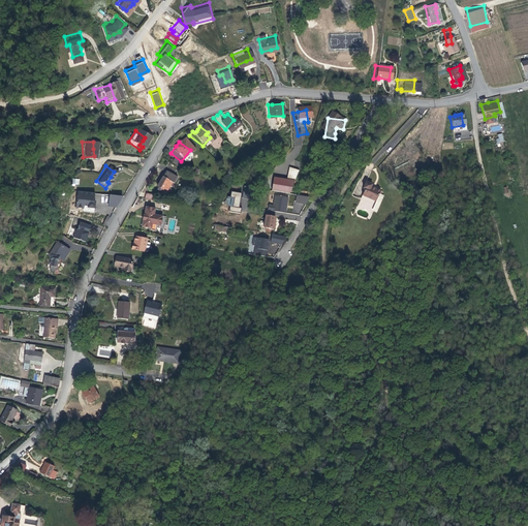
[(175,179),(166,174),(162,180),(158,187),(163,190),(166,185),(169,187),(175,179)]
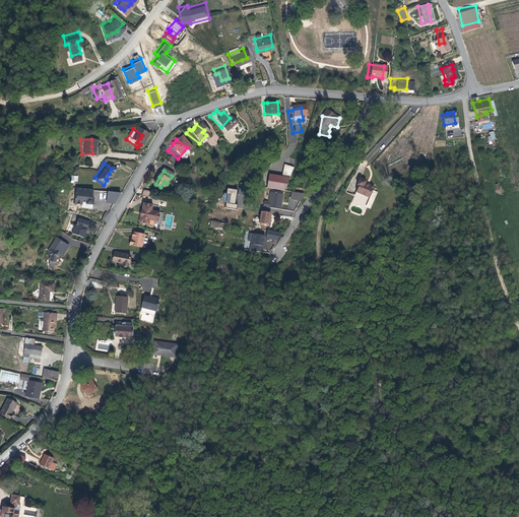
[(290,178),(270,174),(268,186),(286,190),(290,178)]
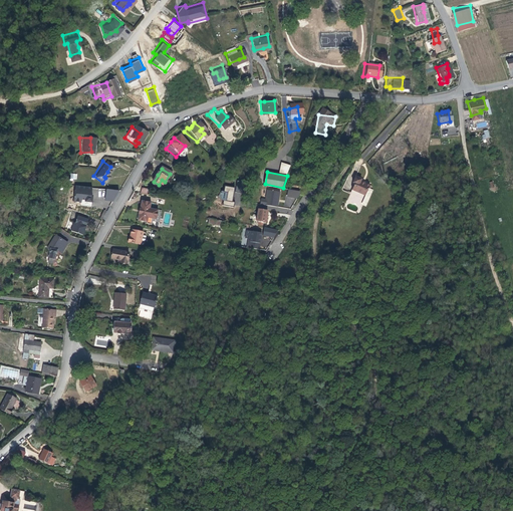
[(363,180),(356,178),(353,186),(356,187),(354,192),(368,197),(372,198),(375,191),(370,189),(371,186),(362,183),(363,180)]
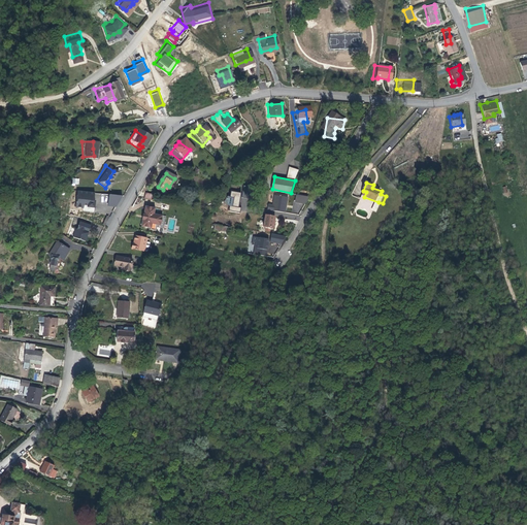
[(255,186),(246,184),(243,197),(253,198),(255,186)]
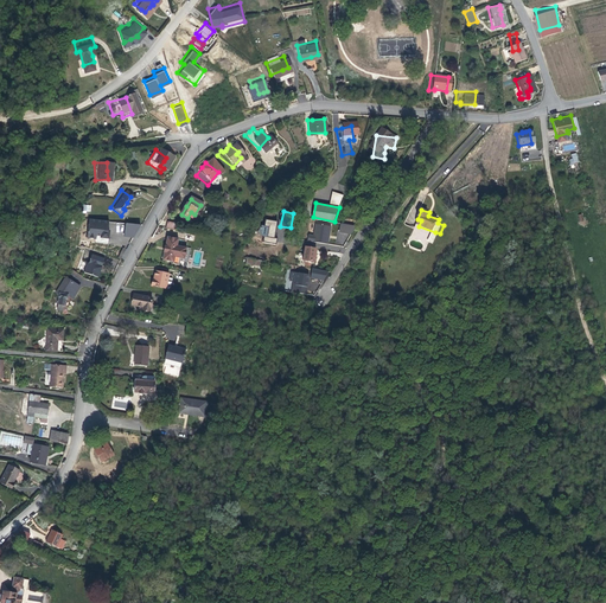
[(280,219),(266,217),(265,223),(262,223),(259,230),(265,235),(263,241),(278,243),(279,237),(276,237),(278,231),(280,219)]
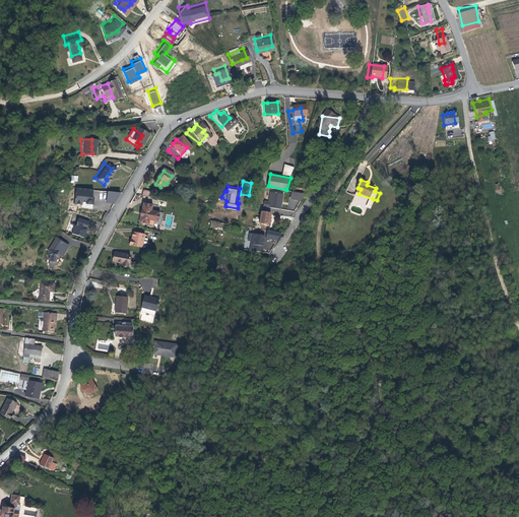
[(90,189),(74,187),(72,203),(79,204),(80,201),(83,201),(83,203),(87,203),(90,203),(91,197),(90,197),(90,189)]
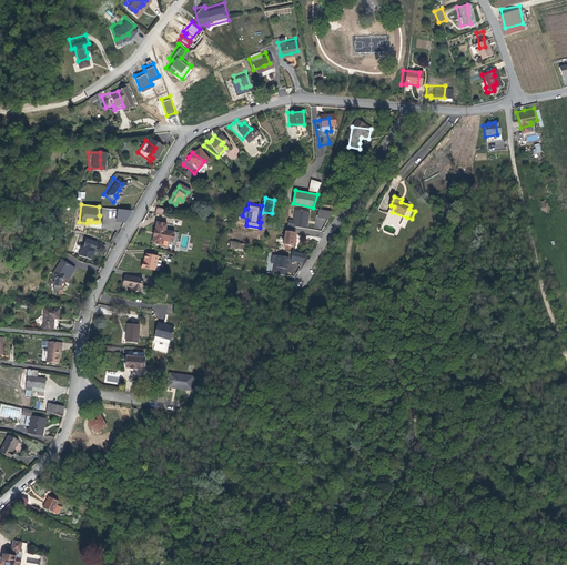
[(130,210),(115,208),(114,220),(122,221),(130,210)]
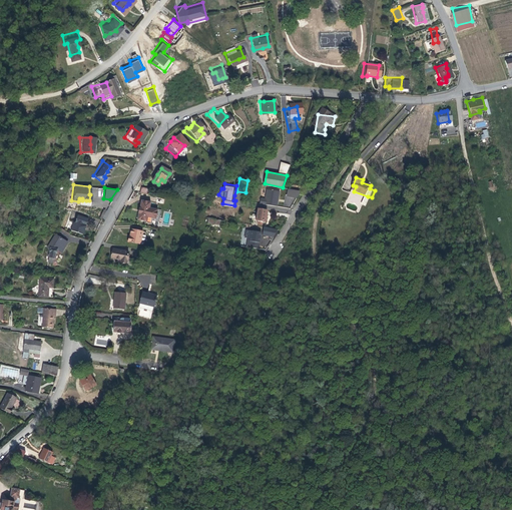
[(263,197),(262,202),(280,205),(281,199),(283,191),(269,189),(268,198),(263,197)]
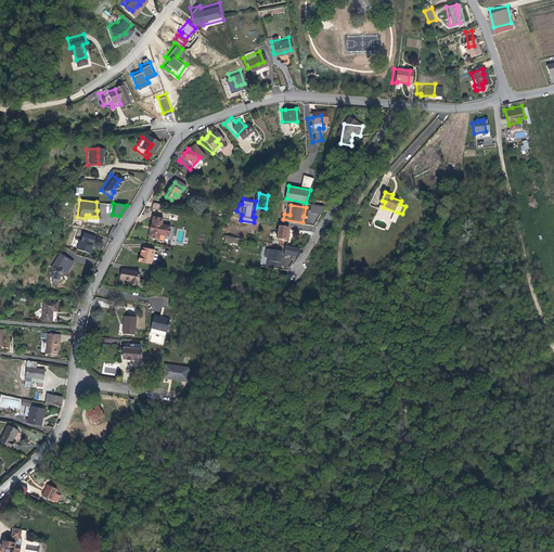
[(327,208),(313,205),(312,213),(323,215),(327,208)]
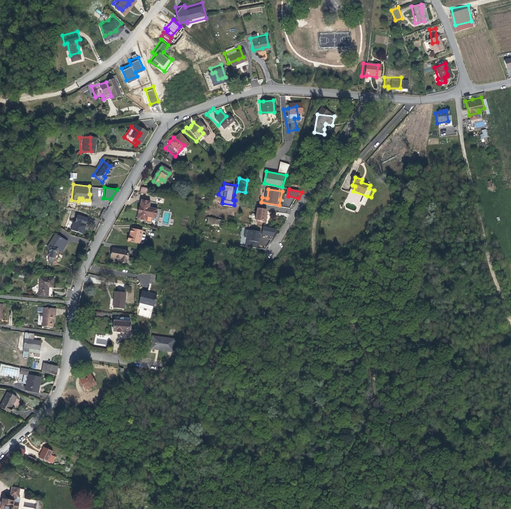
[(150,221),(157,222),(159,210),(148,207),(149,201),(140,200),(138,209),(138,211),(136,221),(145,222),(145,223),(149,224),(150,221)]
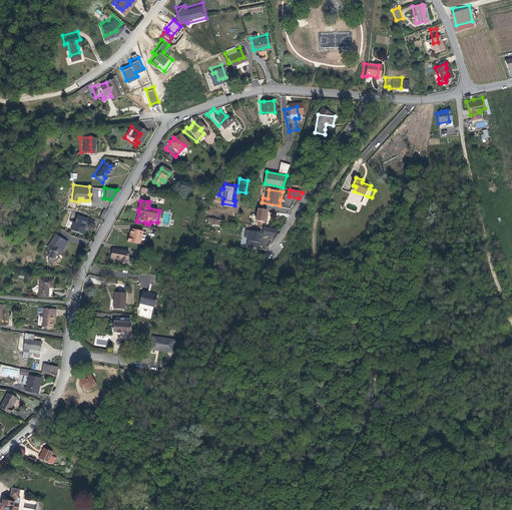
[(277,211),(267,209),(266,214),(261,214),(260,220),(267,221),(266,224),(271,225),(271,222),(275,223),(276,217),(277,211)]
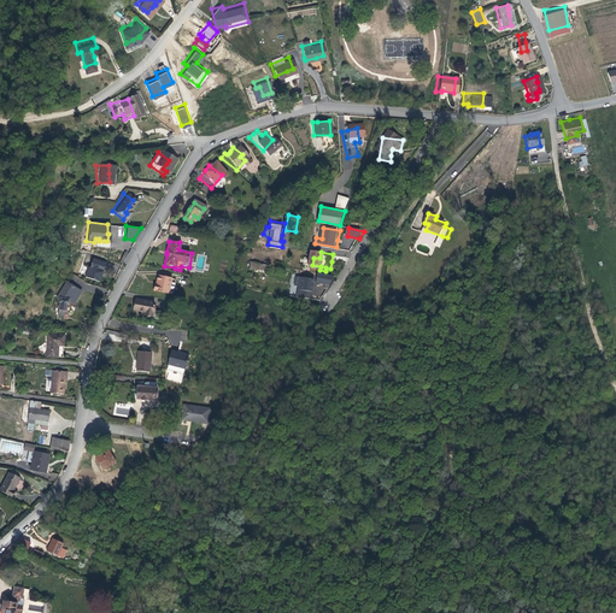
[(103,263),(91,259),(87,267),(86,266),(82,276),(97,281),(98,276),(97,276),(99,271),(100,271),(103,263)]
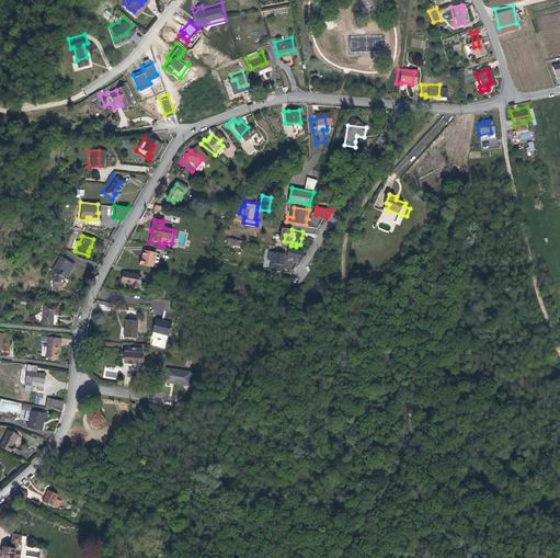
[(156,255),(157,251),(145,249),(144,253),(144,257),(141,255),(140,262),(157,265),(159,264),(160,257),(156,255)]
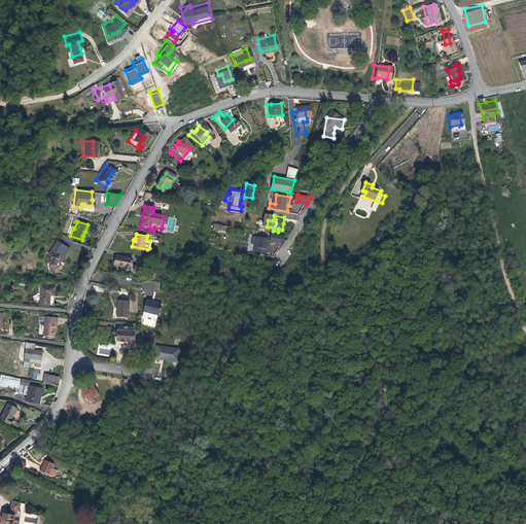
[(66,242),(55,236),(44,252),(44,262),(47,262),(53,263),(54,263),(54,259),(56,260),(57,252),(57,250),(62,250),(66,242)]
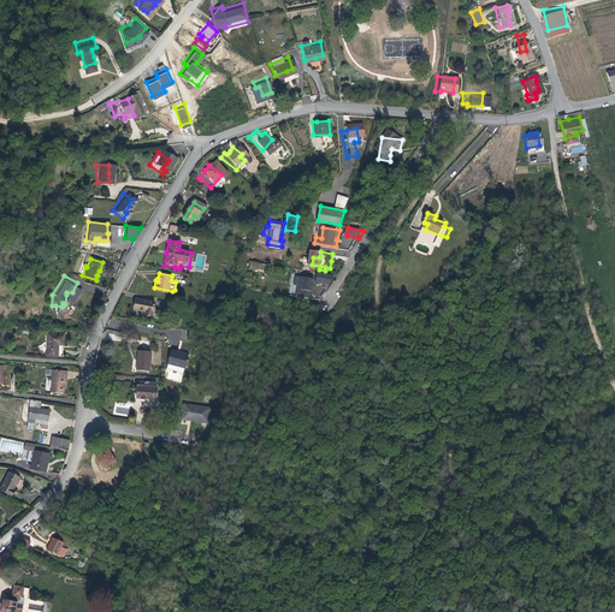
[(319,280),(305,278),(302,296),(317,299),(318,289),(319,280)]
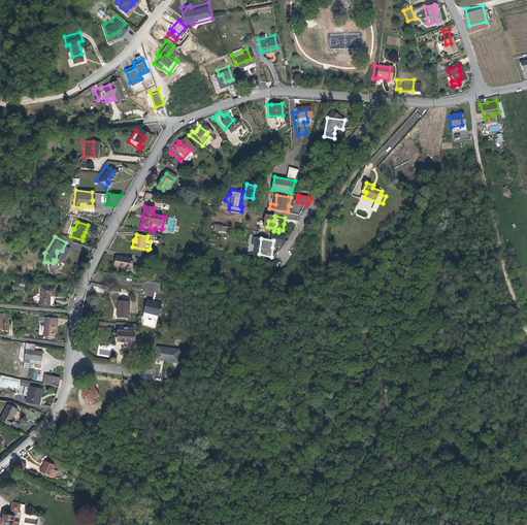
[(134,257),(118,255),(117,264),(120,265),(126,266),(125,269),(132,270),(134,257)]
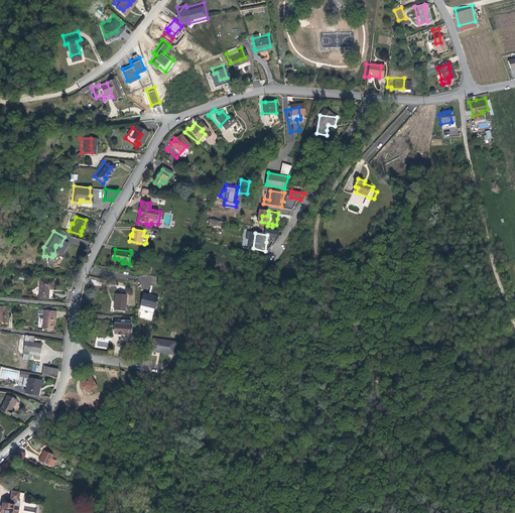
[(53,280),(41,279),(39,293),(51,294),(52,289),(53,280)]
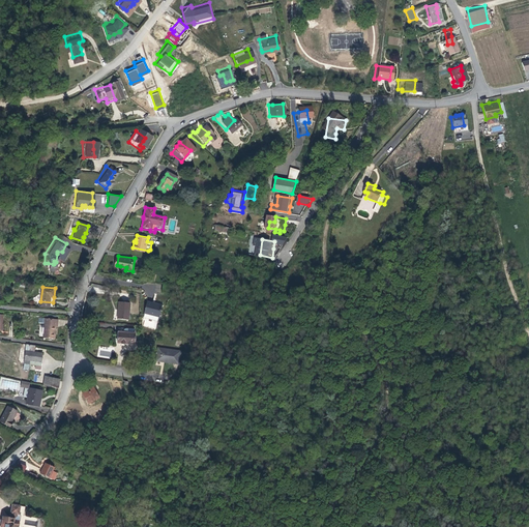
[(129,300),(119,299),(118,304),(116,316),(127,317),(129,300)]
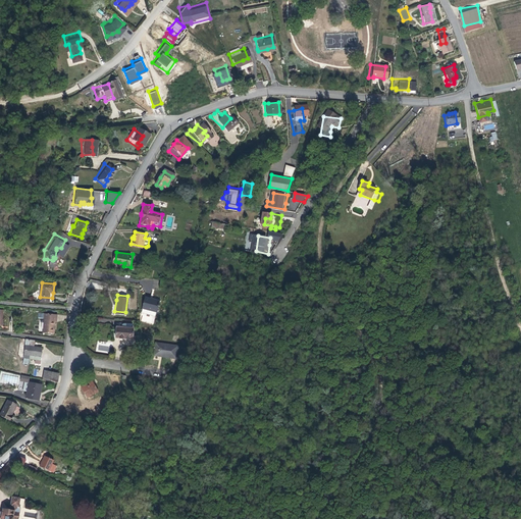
[(144,311),(157,316),(158,316),(162,306),(148,300),(144,311)]
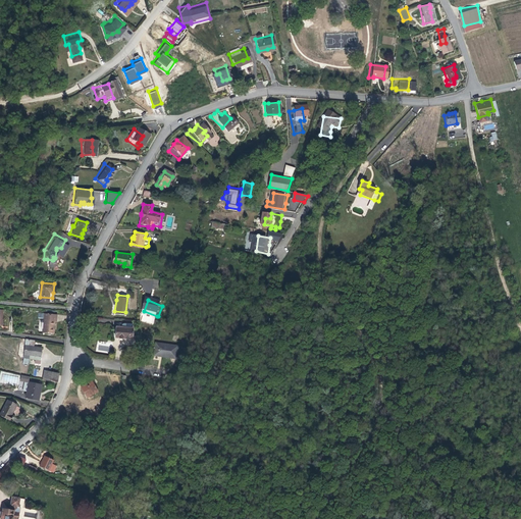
[(157,316),(144,311),(143,315),(156,320),(157,316)]
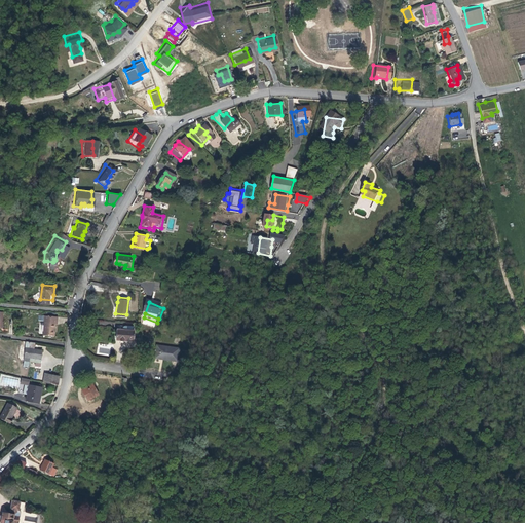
[(58,319),(44,316),(41,333),(53,335),(55,327),(57,327),(58,319)]
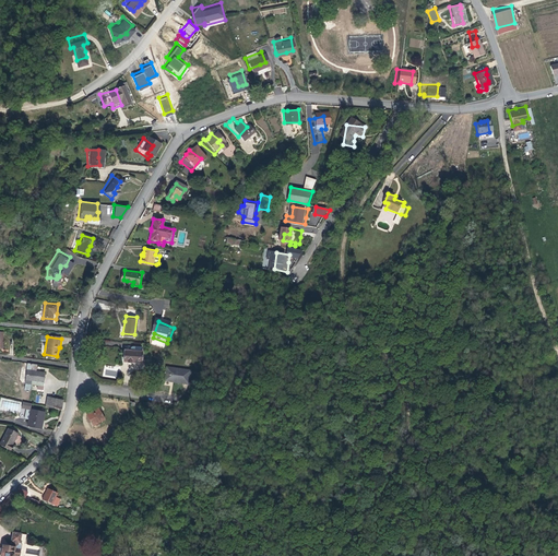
[(142,343),(122,343),(122,349),(121,361),(141,362),(142,343)]
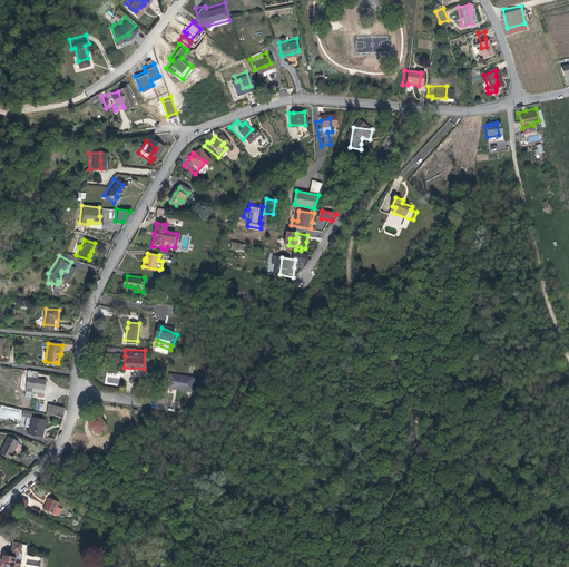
[(36,371),(27,369),(23,390),(42,393),(43,387),(45,380),(36,379),(36,371)]
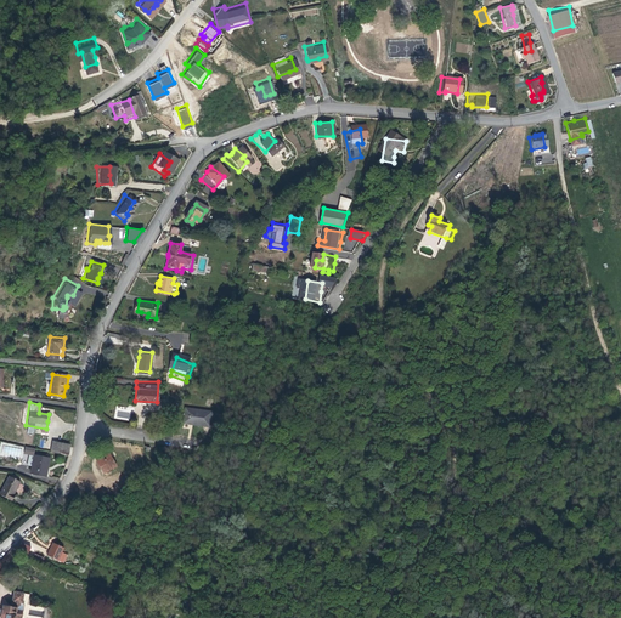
[(208,410),(181,407),(179,421),(188,423),(188,424),(205,426),(208,410)]
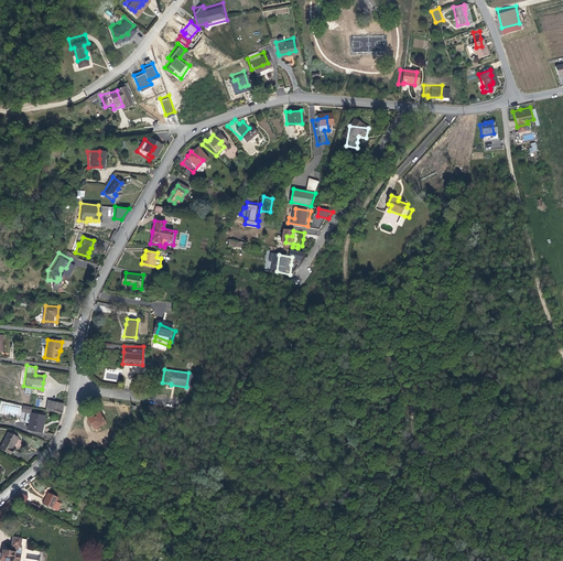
[(62,402),(46,399),(44,408),(61,412),(62,402)]
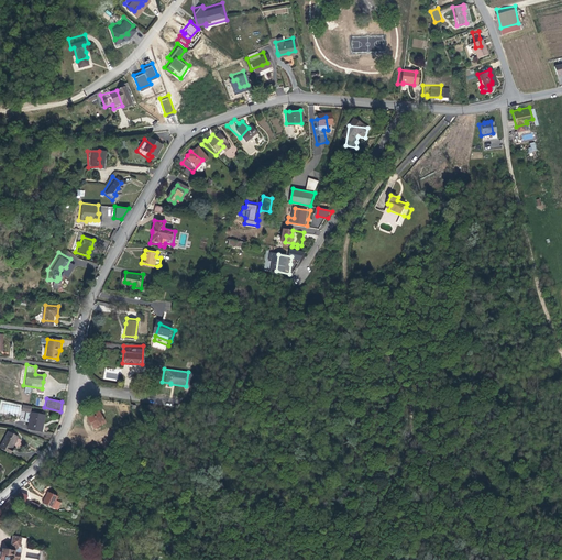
[(105,421),(97,409),(86,416),(89,423),(92,428),(105,421)]
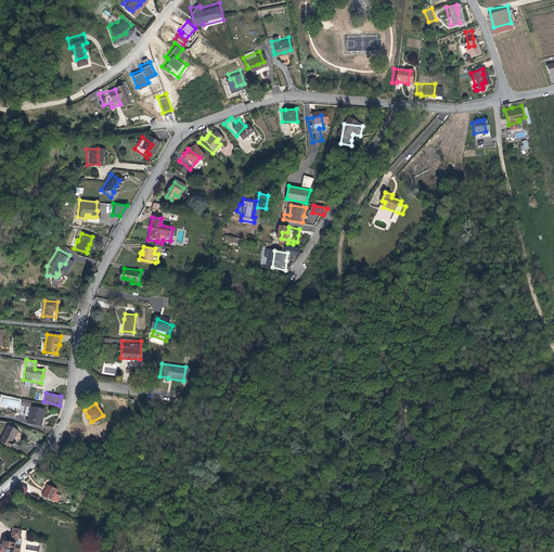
[(29,405),(27,405),(24,420),(37,423),(39,413),(40,408),(38,407),(29,405)]
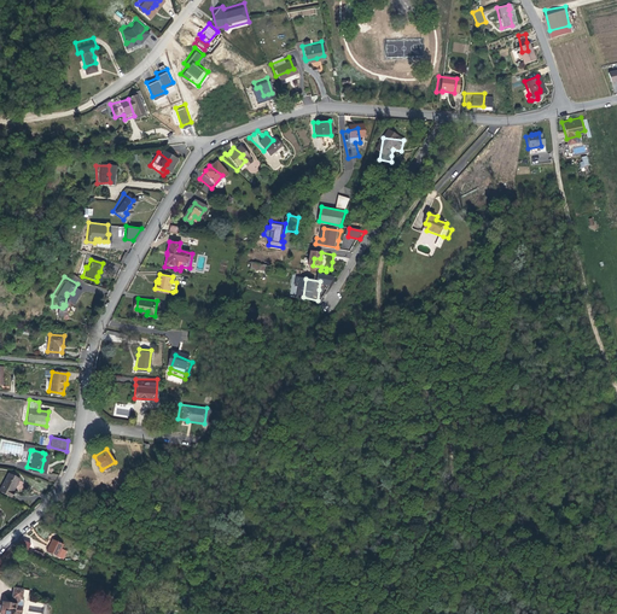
[(19,478),(9,472),(0,485),(0,492),(9,498),(13,491),(11,490),(15,485),(19,478)]
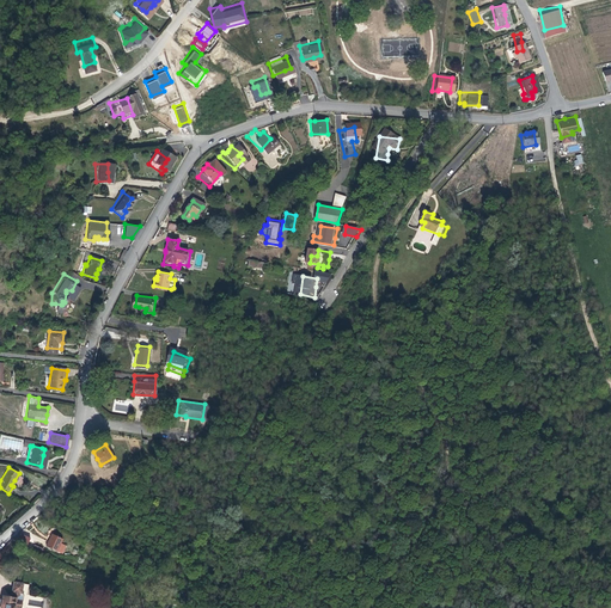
[(26,542),(30,534),(20,530),(18,539),(26,542)]
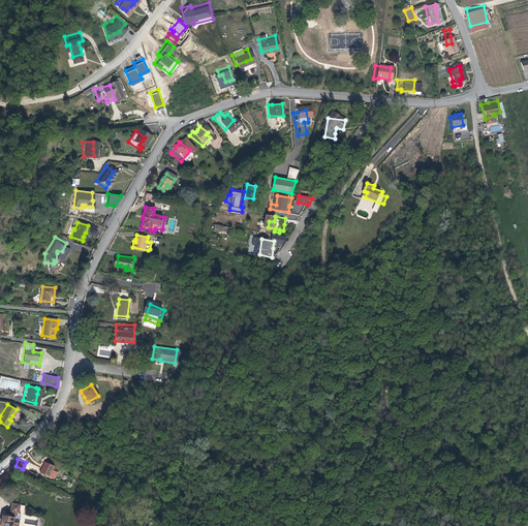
[(54,466),(44,462),(42,467),(39,472),(49,476),(54,466)]
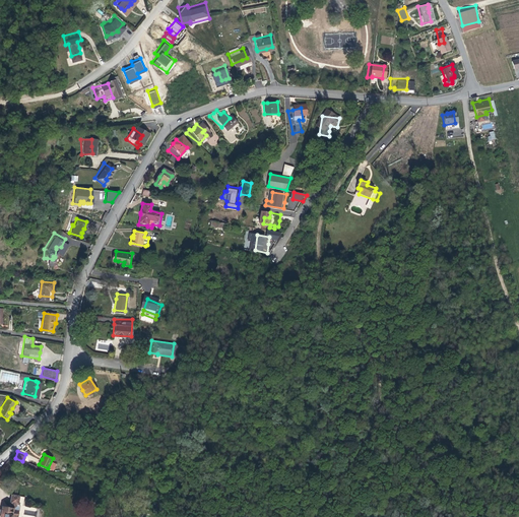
[(9,506),(2,505),(0,507),(0,515),(11,516),(16,516),(17,514),(16,514),(19,494),(11,493),(9,506)]
